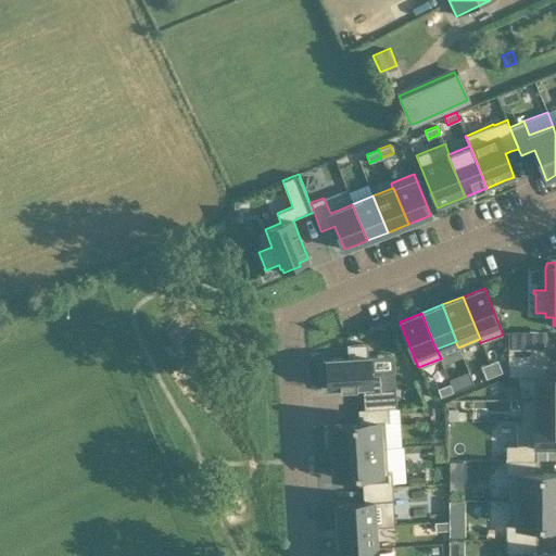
[(508,348),(508,362),(546,362),(546,348),(546,331),(508,331),(508,348)]
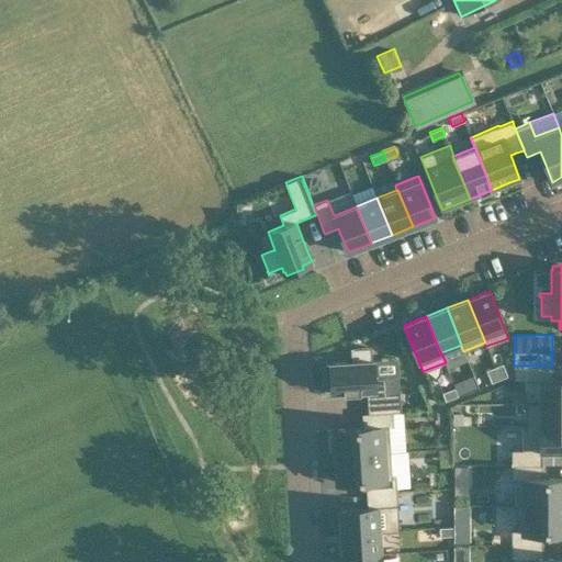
[(328,364),(326,364),(327,383),(328,383),(330,383),(330,384),(332,393),(345,392),(345,393),(353,392),(360,392),(360,391),(364,391),(367,391),(373,390),(373,395),(368,395),(368,413),(392,412),(392,413),(401,412),(400,393),(397,359),(373,360),(371,360),(371,356),(370,348),(353,349),(353,348),(353,347),(350,348),(351,359),(351,361),(340,362),(329,363),(329,364),(328,364)]
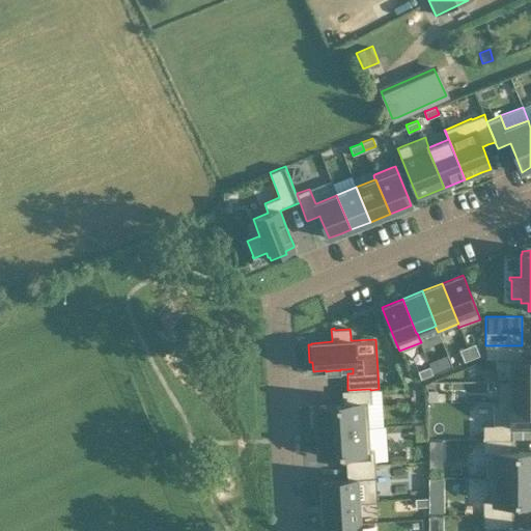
[(467,346),(472,358),(479,355),(475,343),(467,346)]
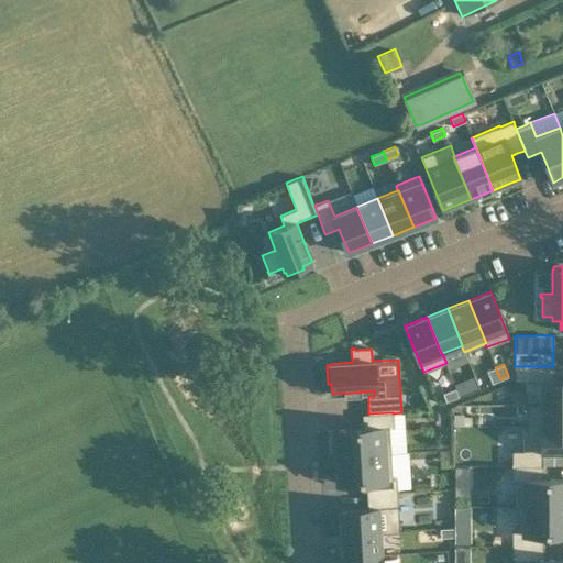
[(515,366),(515,381),(541,381),(541,379),(553,379),(553,366),(515,366)]
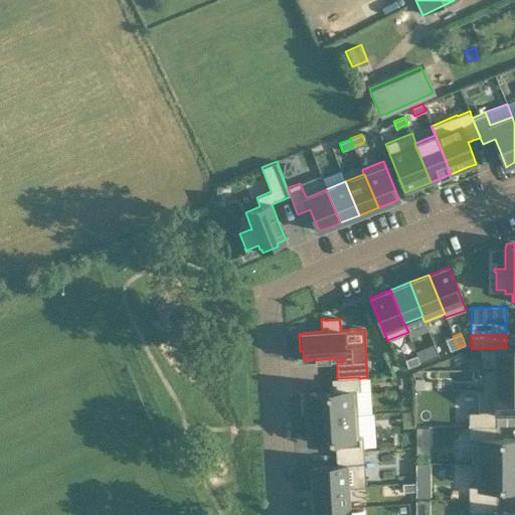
[(450,350),(458,347),(453,336),(446,339),(450,350)]
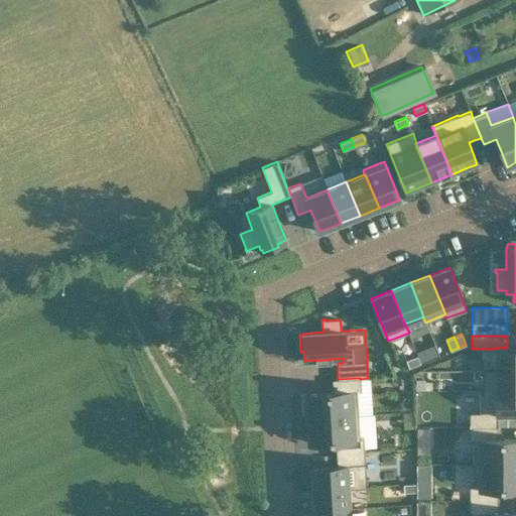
[(434,345),(423,349),(428,360),(439,356),(437,352),(434,345)]
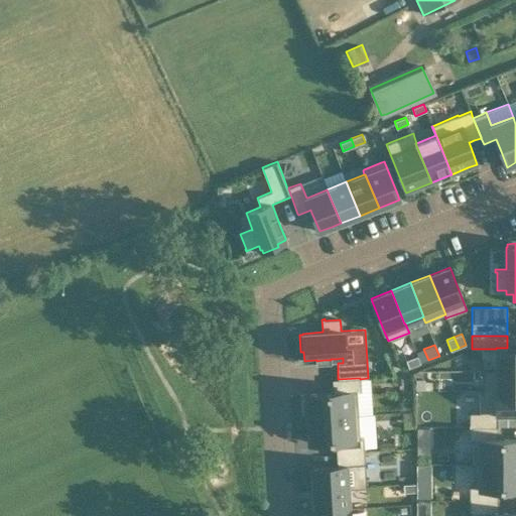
[(496,370),(496,371),(515,371),(515,348),(507,348),(496,348),(496,349),(496,362),(496,370)]
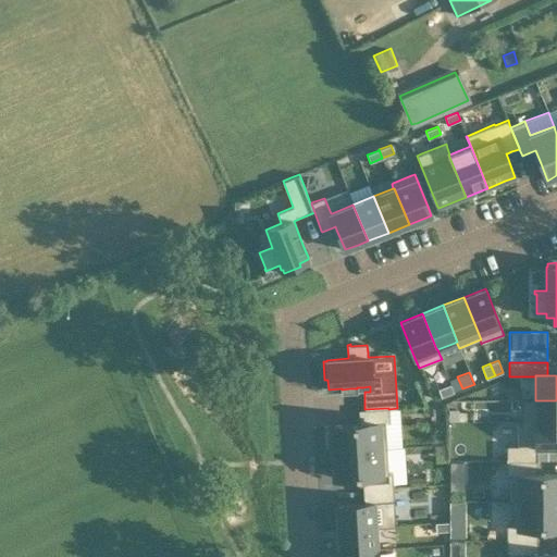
[(450,384),(438,390),(440,393),(442,397),(454,393),(453,388),(450,384)]
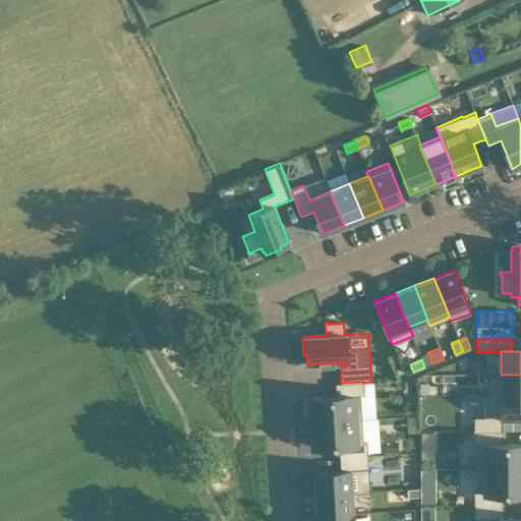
[(474,373),(474,395),(484,395),(488,395),(520,395),(520,374),(501,374),(501,373),(488,373),(474,373)]
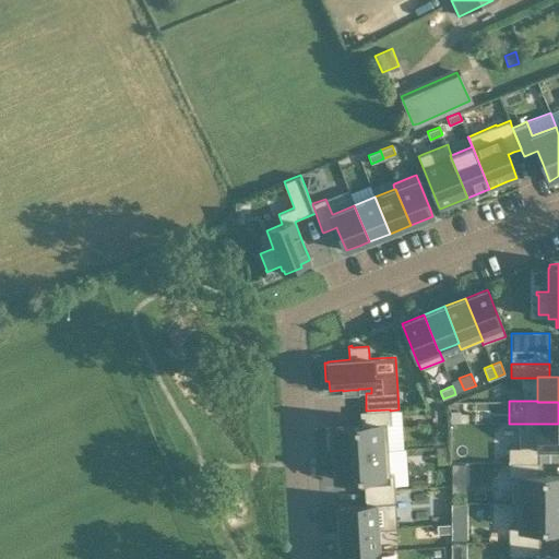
[(332,433),(329,433),(330,449),(332,449),(333,449),(333,451),(333,453),(388,450),(387,425),(391,424),(390,411),(390,409),(366,411),(365,411),(360,412),(360,424),(360,425),(359,425),(332,427),(332,431),(332,433)]
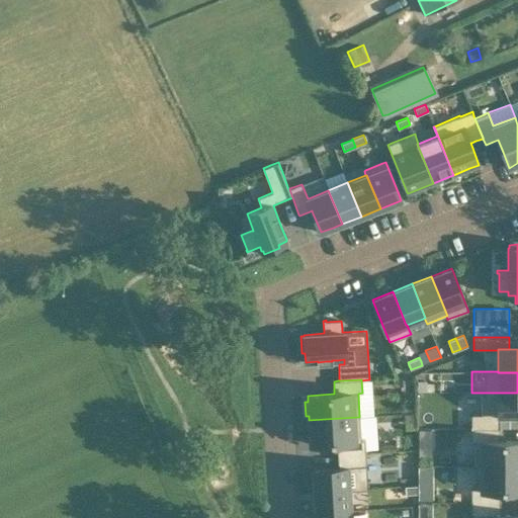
[(426,381),(417,381),(417,392),(426,392),(426,383),(426,381)]
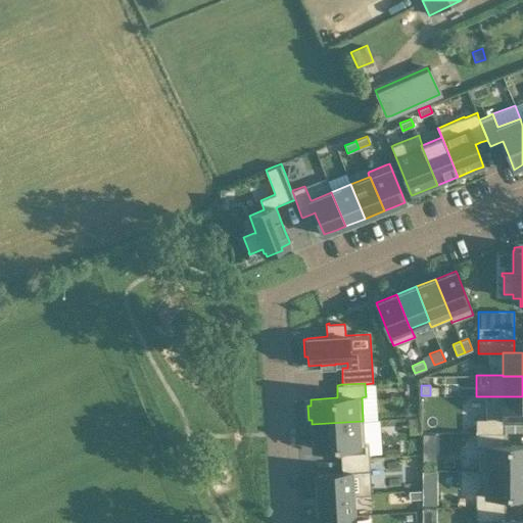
[(486,419),(486,420),(505,420),(522,420),(522,396),(490,396),(486,396),(486,419)]
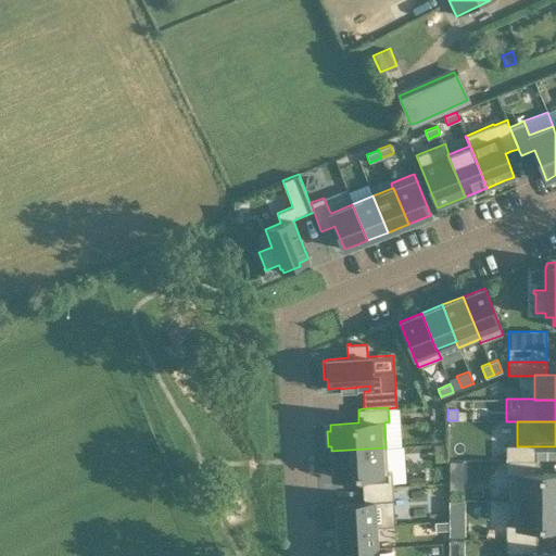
[(506,445),(506,459),(536,459),(536,446),(517,446),(517,445),(510,445),(506,445)]
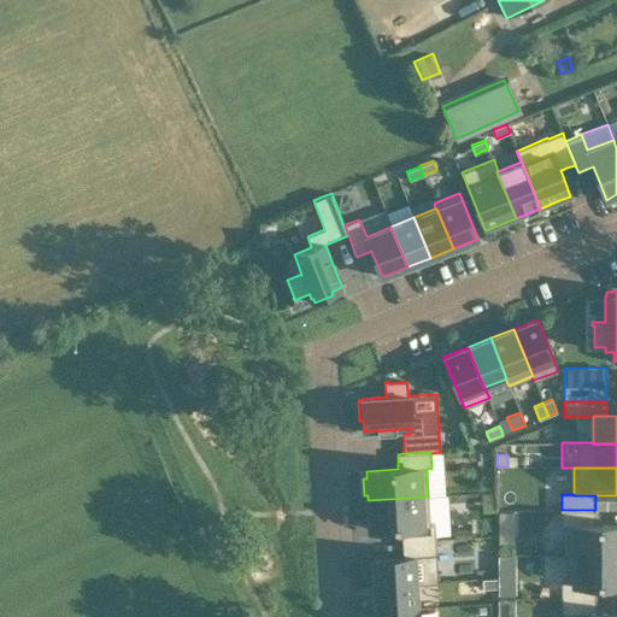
[(428,497),(368,500),(370,529),(392,528),(401,527),(403,541),(436,540),(435,535),(450,535),(447,495),(428,497)]
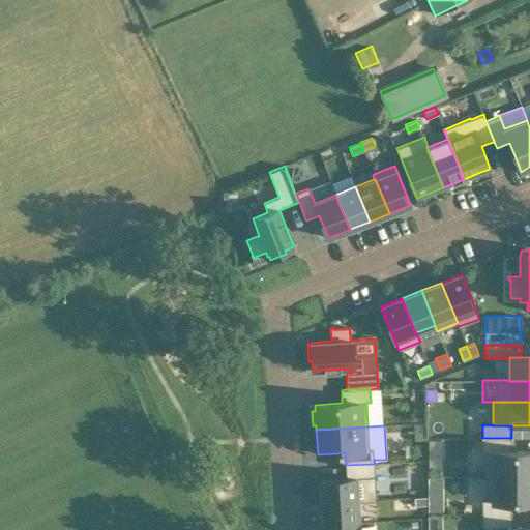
[(482,438),(482,452),(487,452),(487,451),(511,451),(511,443),(511,438),(482,438)]
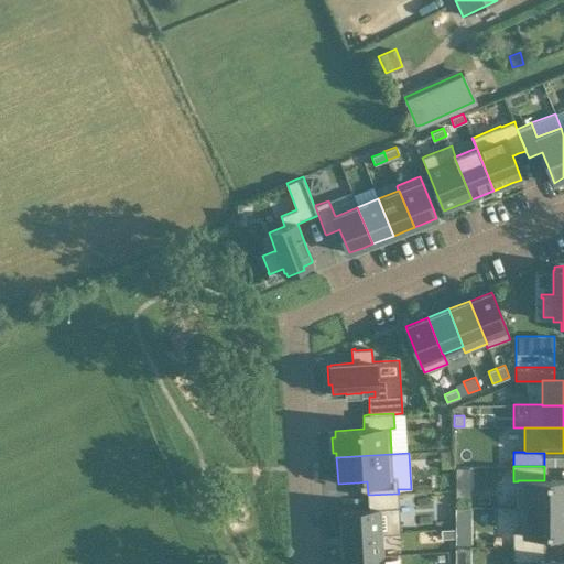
[(518,481),(518,507),(563,506),(563,479),(560,480),(544,480),(518,480),(518,481)]
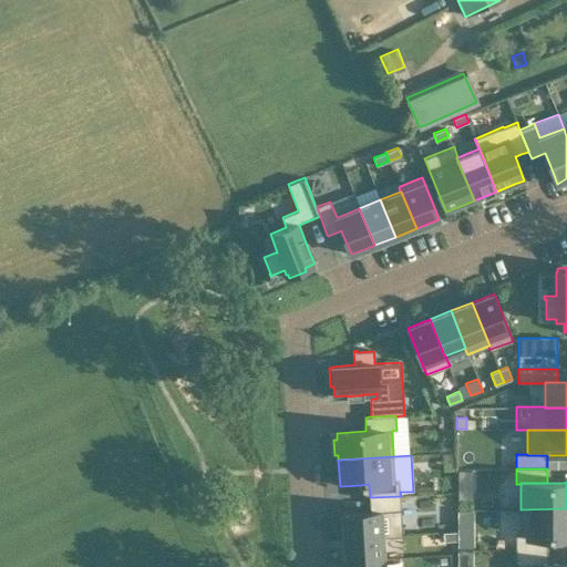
[(348,513),(342,513),(343,535),(343,538),(383,536),(383,537),(403,536),(401,496),(370,497),(371,512),(348,513)]
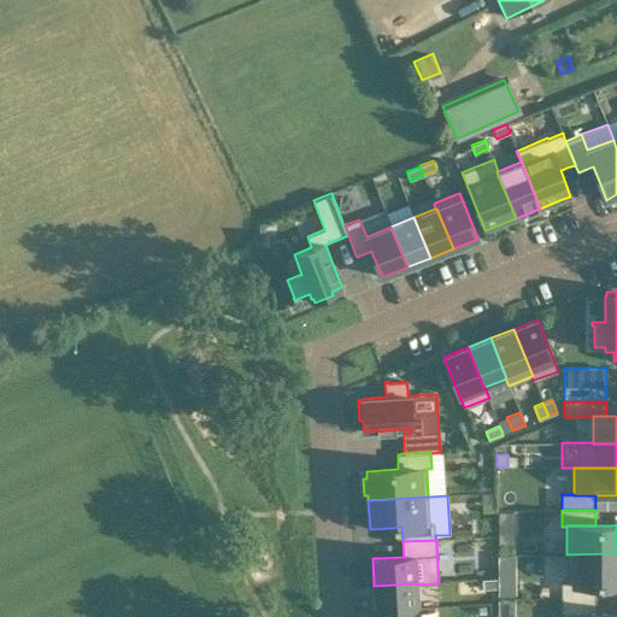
[(566,582),(566,583),(595,583),(604,583),(616,582),(616,553),(566,554),(566,582)]
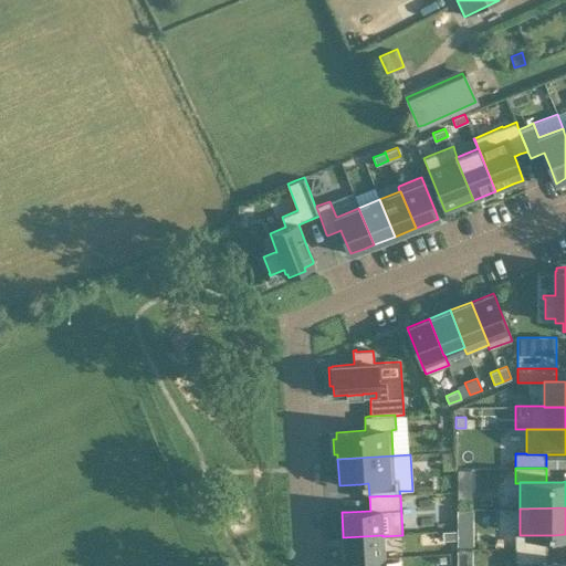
[(456,530),(442,531),(443,540),(457,540),(456,530)]
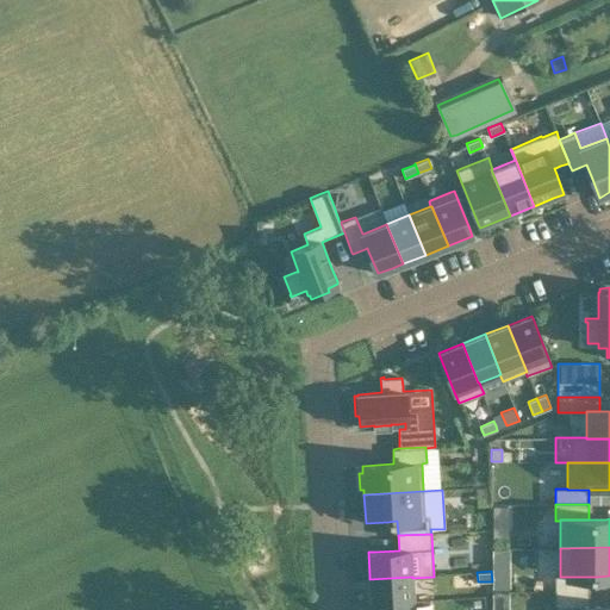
[(555,576),(555,591),(589,591),(589,578),(589,577),(560,577),(560,576),(555,576)]
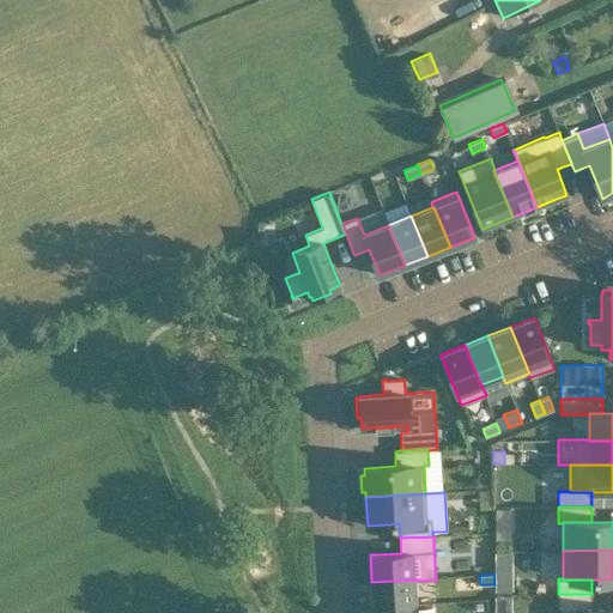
[(414,580),(371,582),(371,586),(372,606),(416,604),(414,581),(414,580)]
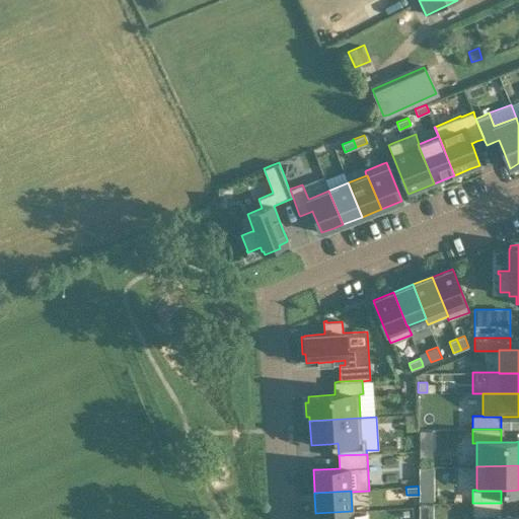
[(472,503),(472,516),(488,516),(489,516),(489,515),(501,515),(501,503),(472,503)]
